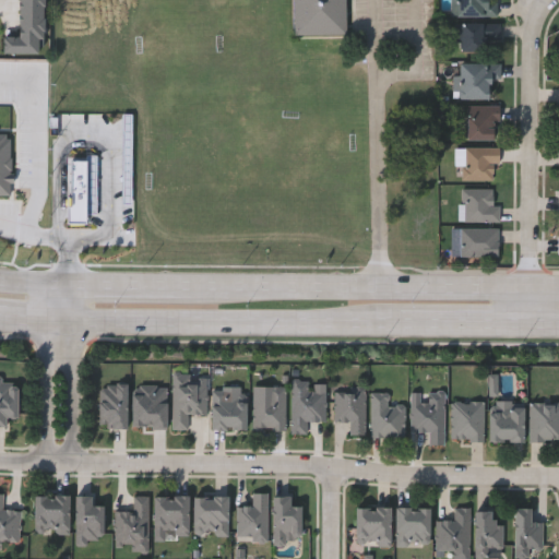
[(346,0),(347,34),(295,34),(294,0),(346,0)]
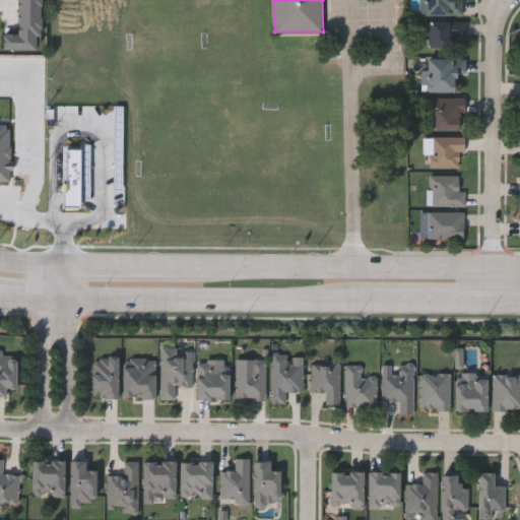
[(462,0),(462,15),(420,15),(420,0),(462,0)]
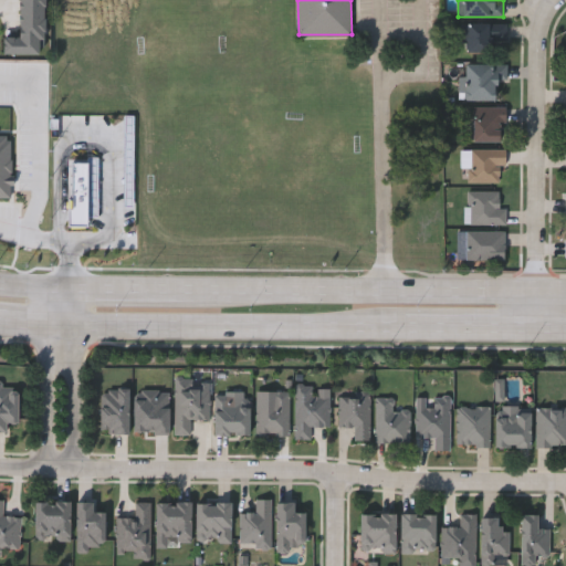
[(506,39),(489,39),(489,52),(462,52),(462,23),(506,23),(506,39)]
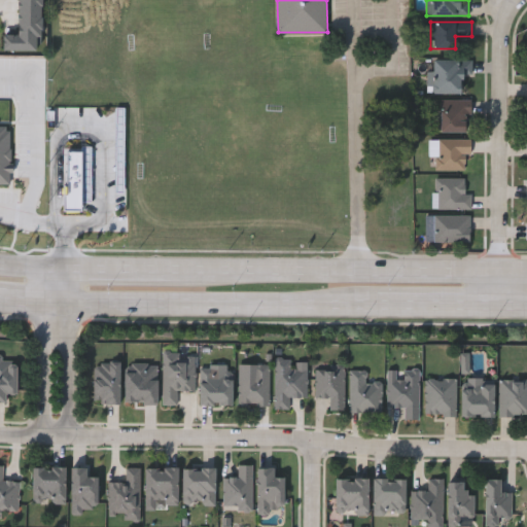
[(430,92),(430,59),(471,59),(471,74),(461,74),(461,92),(430,92)]
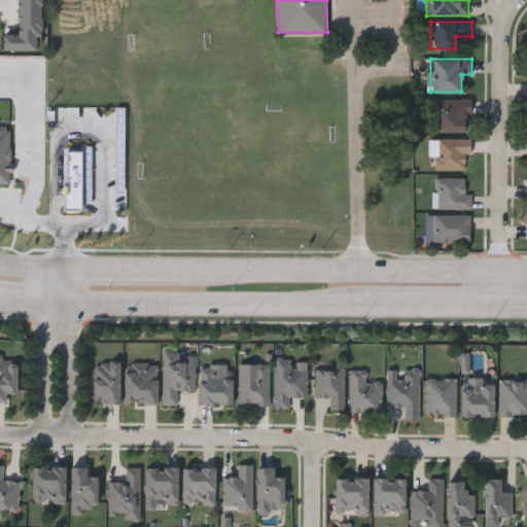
[(441,130),(441,98),(469,98),(469,130),(441,130)]
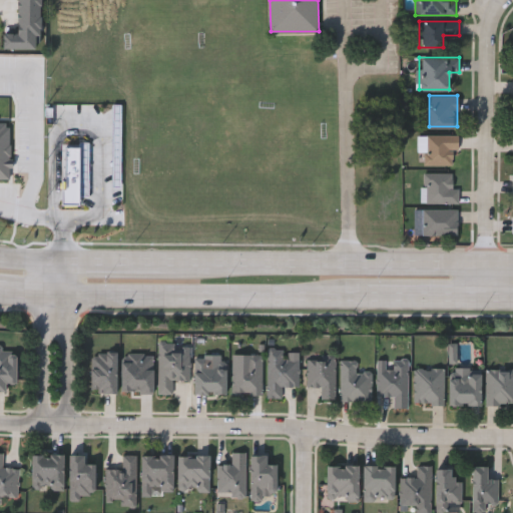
[(46,121),(27,121),(27,146),(46,146),(46,121)]
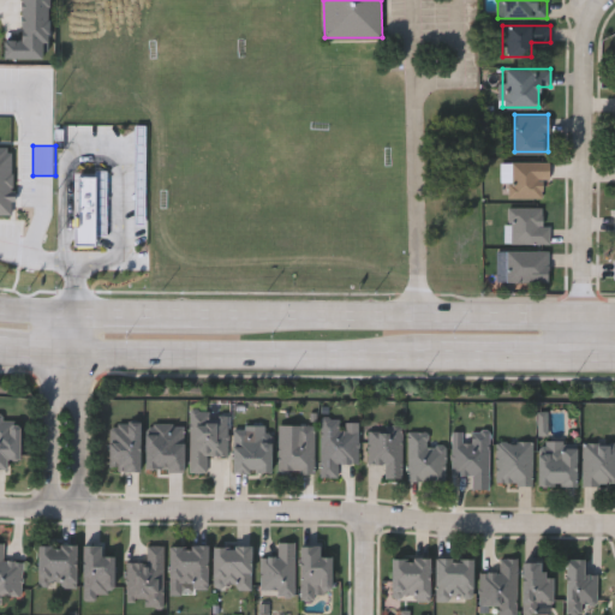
[(0,154),(10,154),(10,184),(0,184),(0,154)]
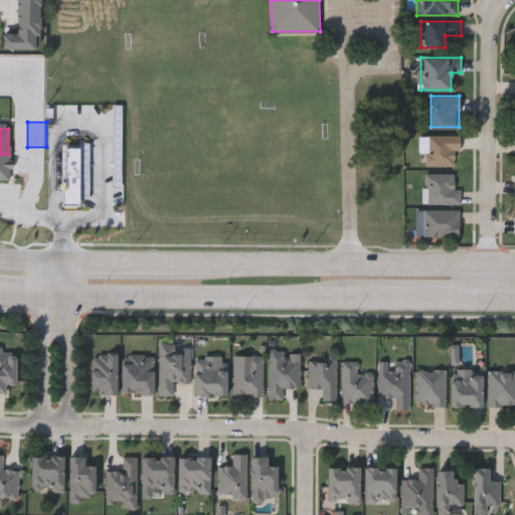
[(425,165),(425,150),(425,135),(459,135),(459,165),(425,165)]
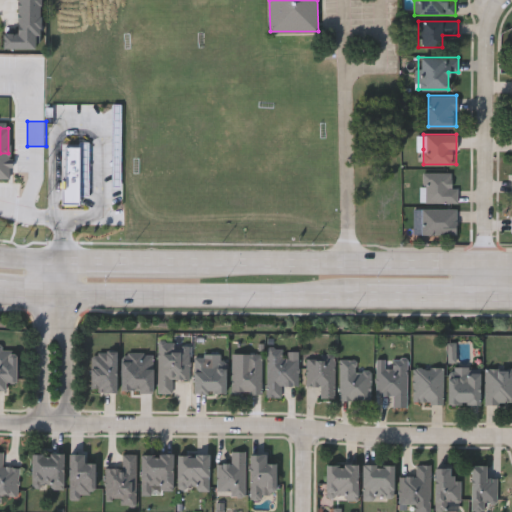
[(84,141),(66,141),(66,204),(84,204),(84,141)]
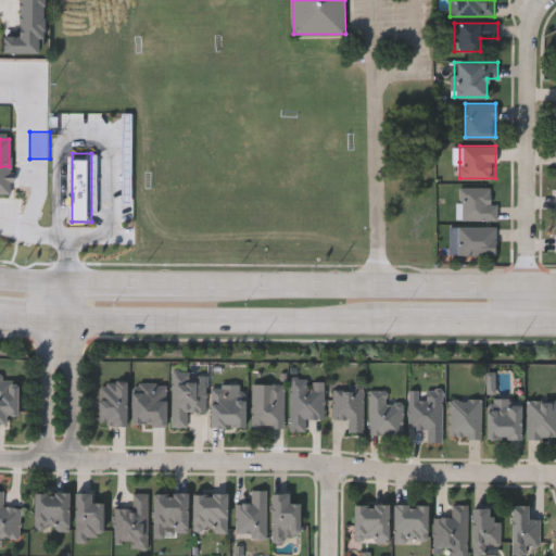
[(490,186),(490,202),(496,202),(496,219),(460,219),(460,186),(490,186)]
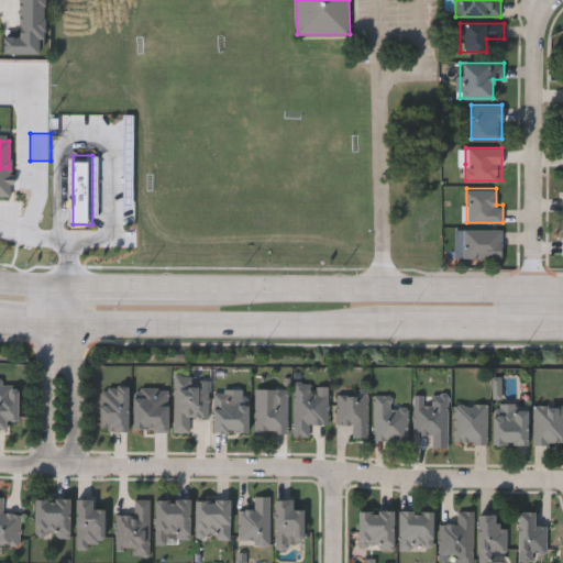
[(464,256),(464,228),(501,228),(501,256),(464,256)]
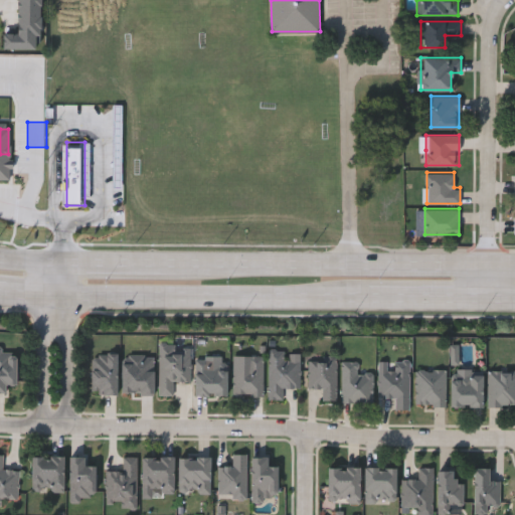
[(270,353),(286,353),(286,358),(301,359),(301,386),(284,386),(284,399),(269,398),(270,353)]
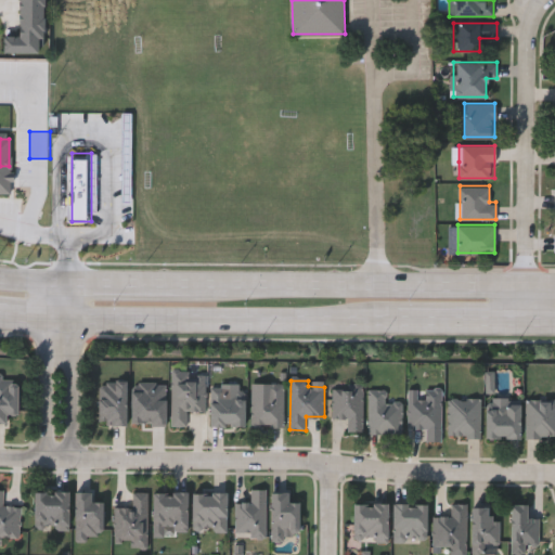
[(244,425),(210,425),(210,383),(244,383),(244,425)]
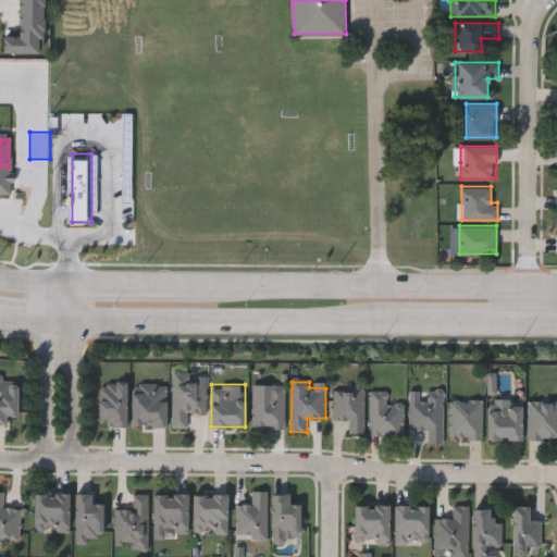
[(252,428),(252,396),(268,396),(268,384),(285,384),(285,428),(252,428)]
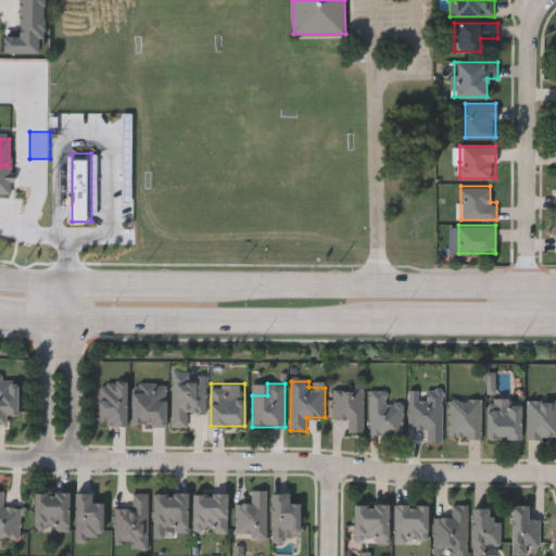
[(333,388),(364,388),(364,432),(350,433),(349,419),(333,419),(333,388)]
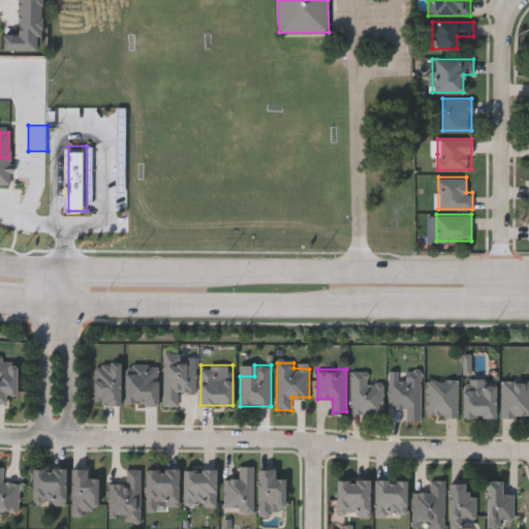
[(383,383),(383,412),(351,412),(351,371),(369,371),(369,383),(383,383)]
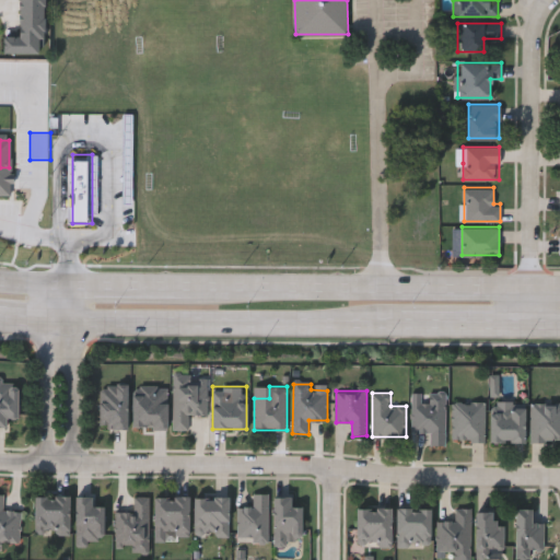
[(431,444),(431,432),(412,432),(412,403),(431,403),(431,394),(445,394),(445,444),(431,444)]
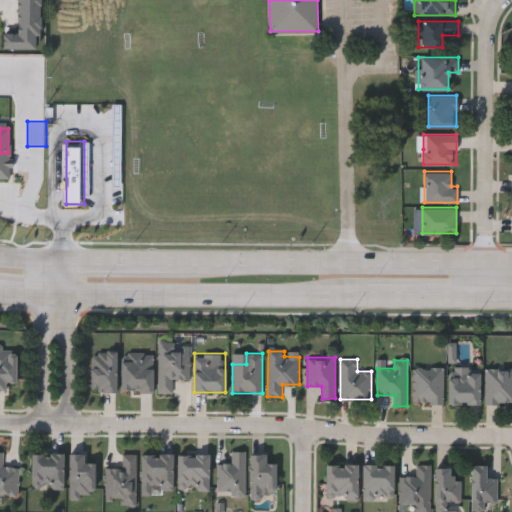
[(413,366),(443,366),(443,403),(413,403),(413,366)]
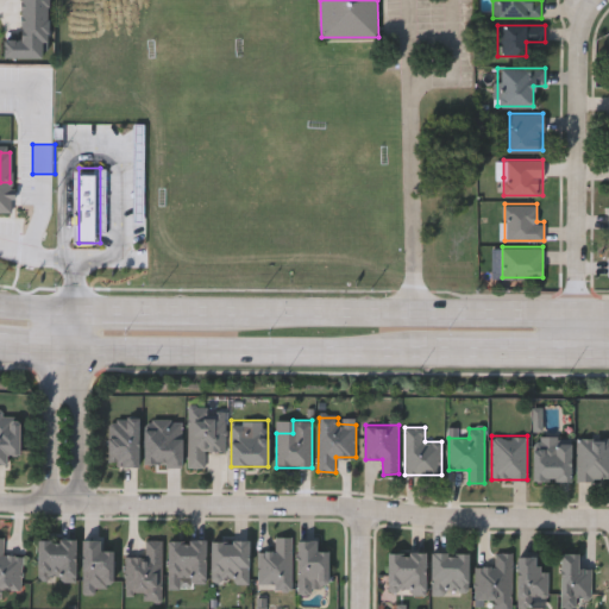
[(570,479),(534,479),(534,435),(570,435),(570,479)]
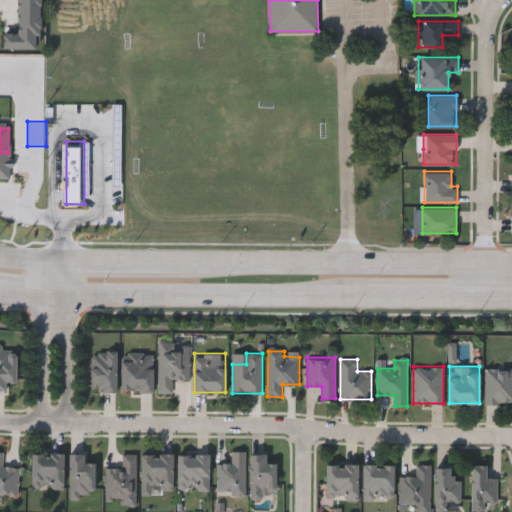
[(485,368),(511,368),(511,403),(485,403),(485,368)]
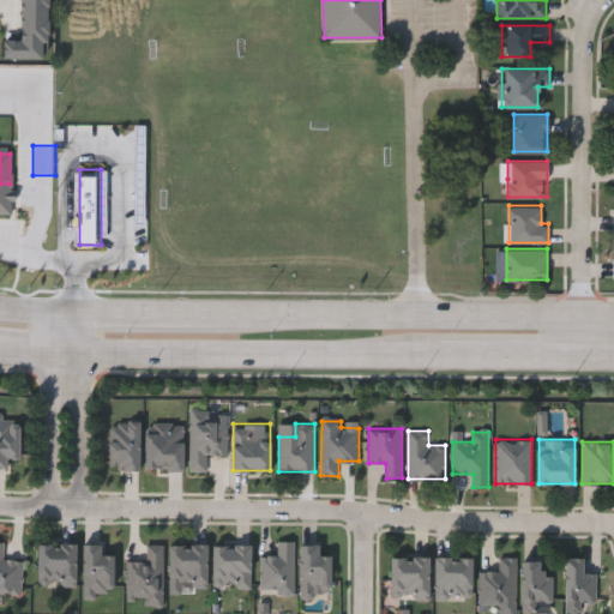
[(4,602),(0,601),(0,540),(5,541),(5,558),(24,559),(23,594),(4,594),(4,602)]
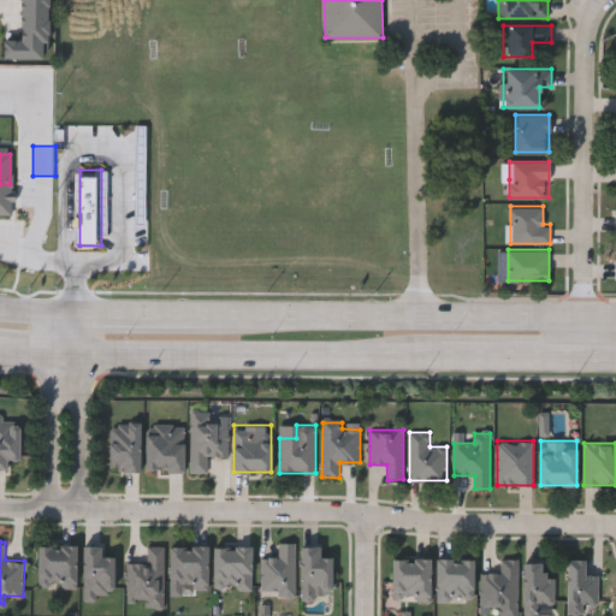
[(279,543),(296,543),(296,593),(262,593),(262,557),(279,557),(279,543)]
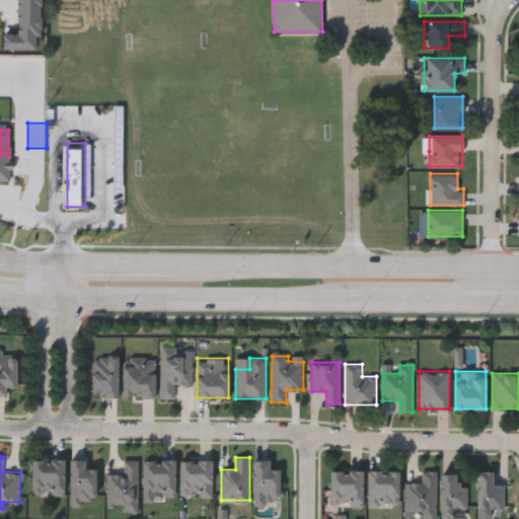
[(65,458),(65,495),(32,495),(32,458),(65,458)]
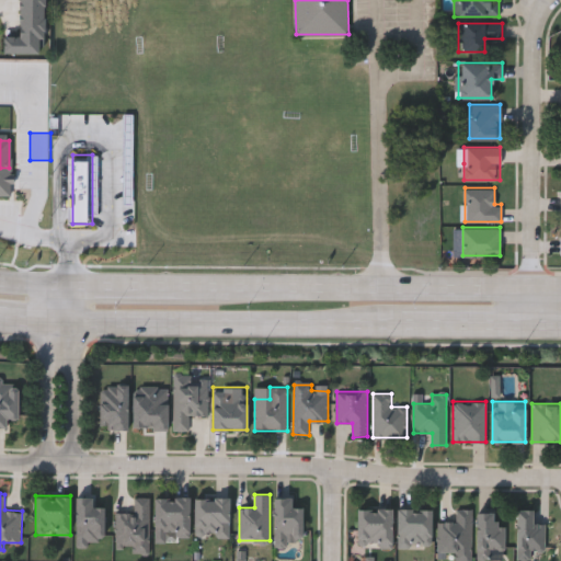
[(229,535),(194,535),(194,496),(229,496),(229,535)]
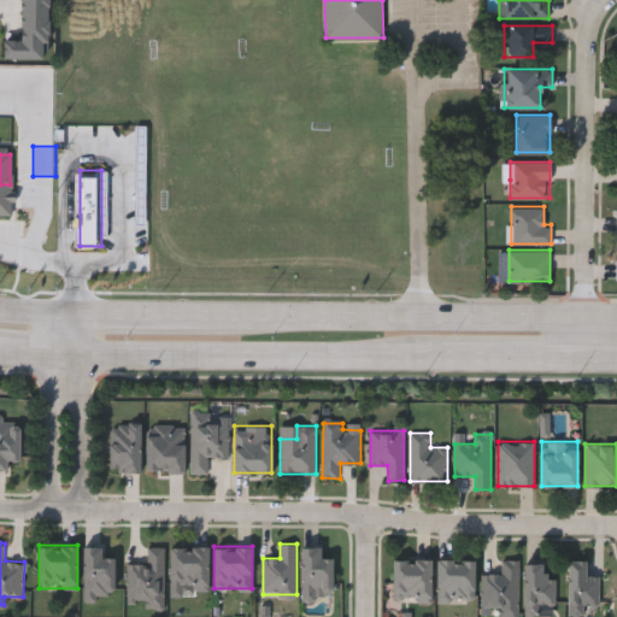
[(333,558),(333,589),(316,589),(316,599),(301,599),(301,546),(319,546),(319,558),(333,558)]
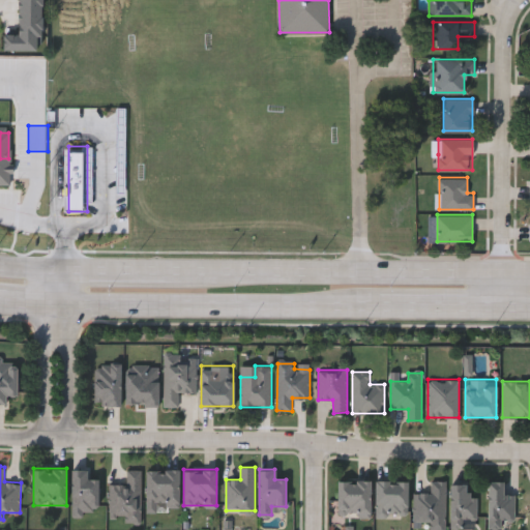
[(371,514),(337,514),(337,479),(371,479),(371,514)]
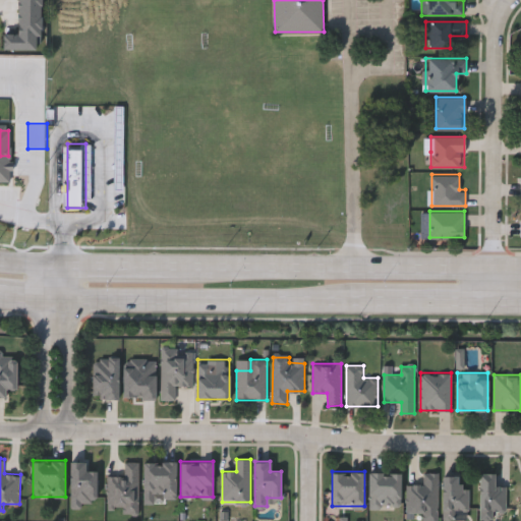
[(368,471),(401,471),(401,507),(368,507),(368,471)]
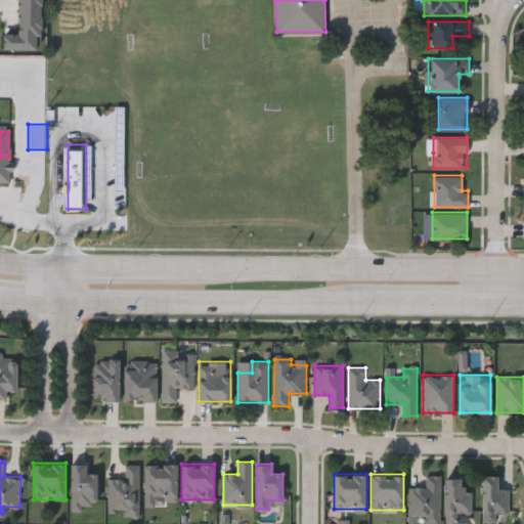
[(495,512),(495,521),(482,521),(482,474),(497,474),(497,487),(509,487),(509,512),(495,512)]
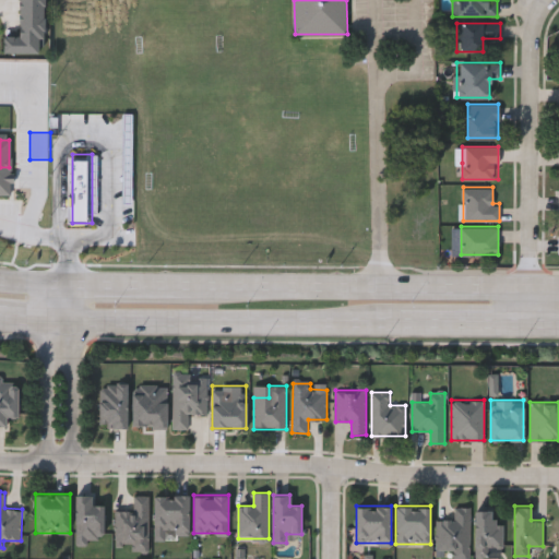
[(471,558),(455,558),(455,549),(437,550),(437,519),(454,519),(454,507),(470,507),(471,558)]
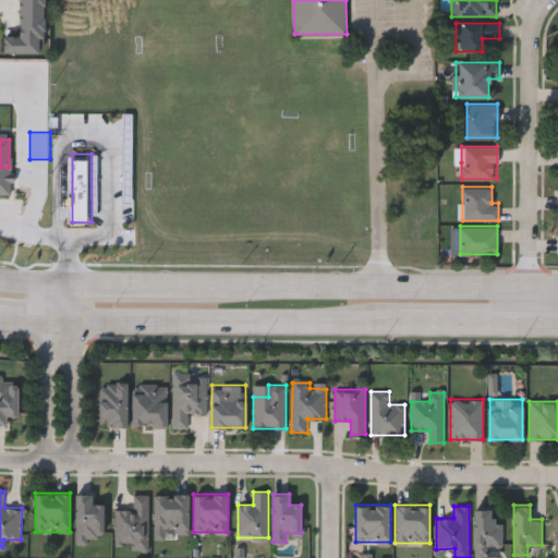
[(502,522),(501,549),(486,548),(486,555),(474,555),(475,508),(493,509),(493,522),(502,522)]
